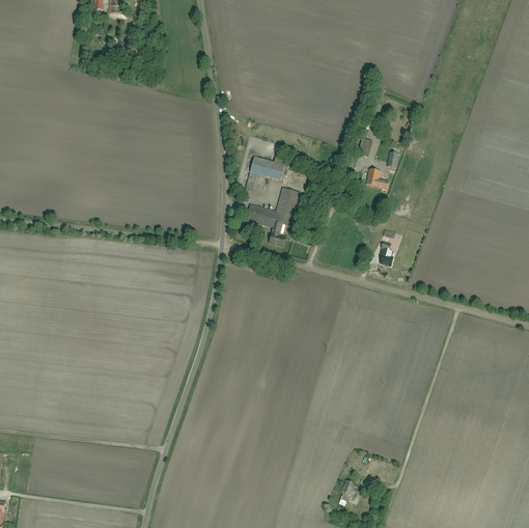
[(93,0),(94,9),(102,9),(101,0),(93,0)]
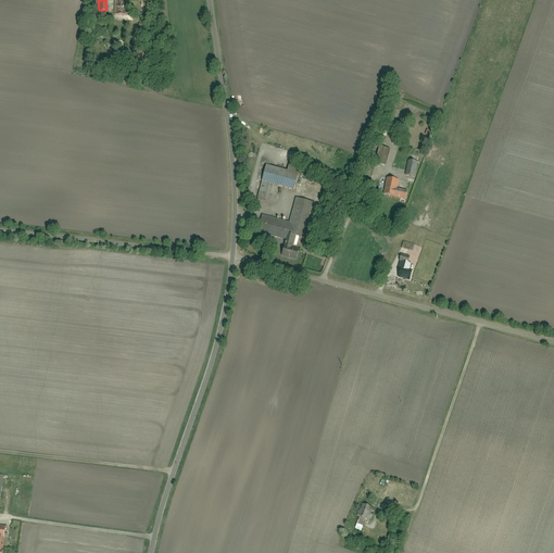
[(113,0),(112,13),(124,13),(124,0),(113,0)]
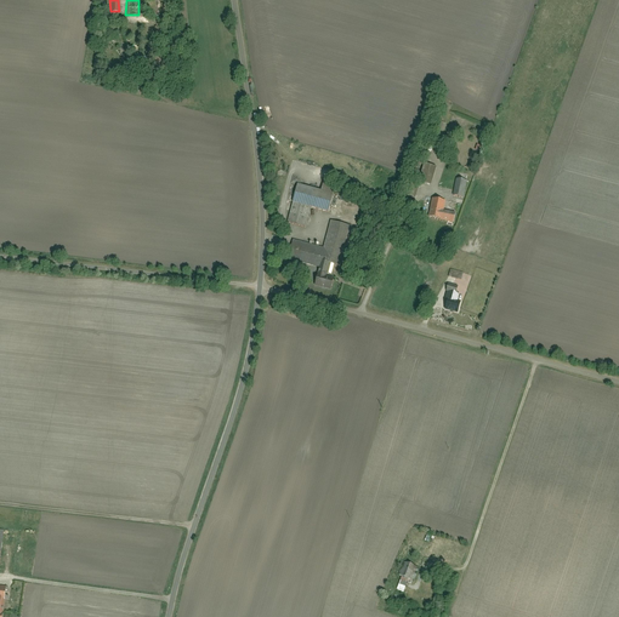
[(419,178),(431,182),(436,165),(424,161),(419,178)]
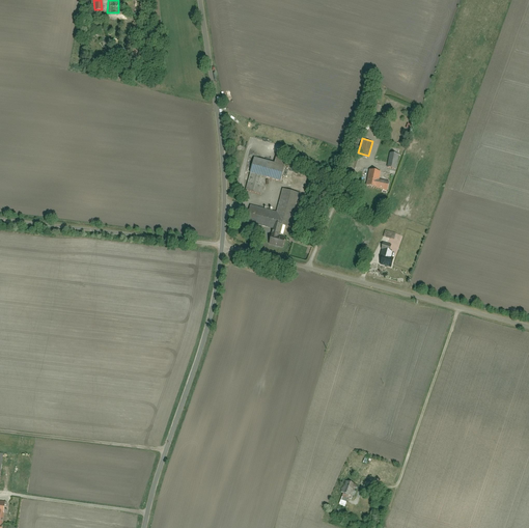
[(389,150),(385,164),(394,167),(398,153),(389,150)]
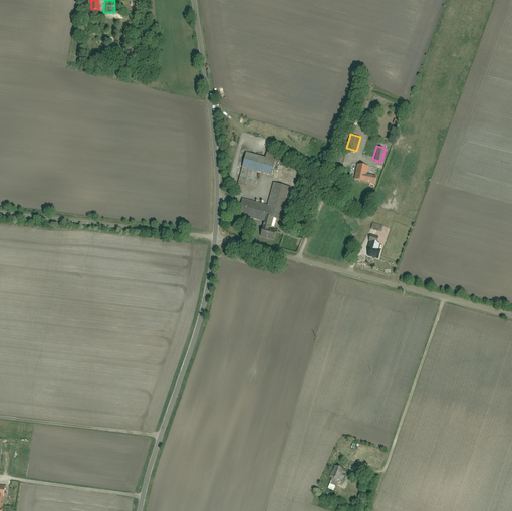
[(273,160),(245,152),(236,182),(250,186),(255,171),(269,175),(273,160)]
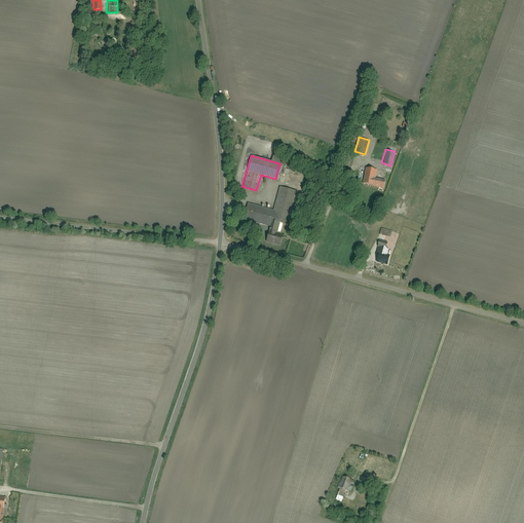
[(366,165),(362,182),(382,187),(384,178),(373,175),(375,167),(366,165)]
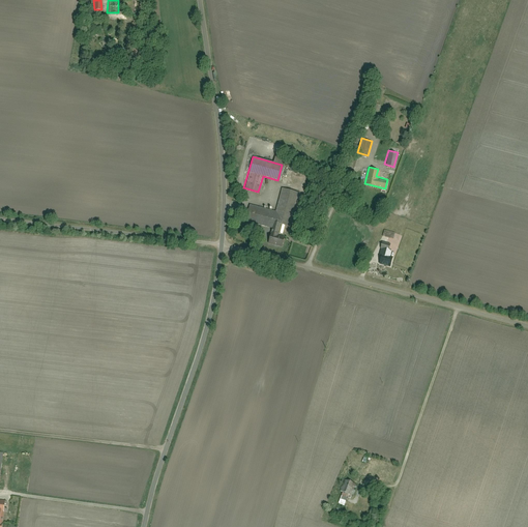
[(282,186),(274,209),(248,202),(242,221),(271,230),(274,220),(288,223),(297,191),(282,186)]
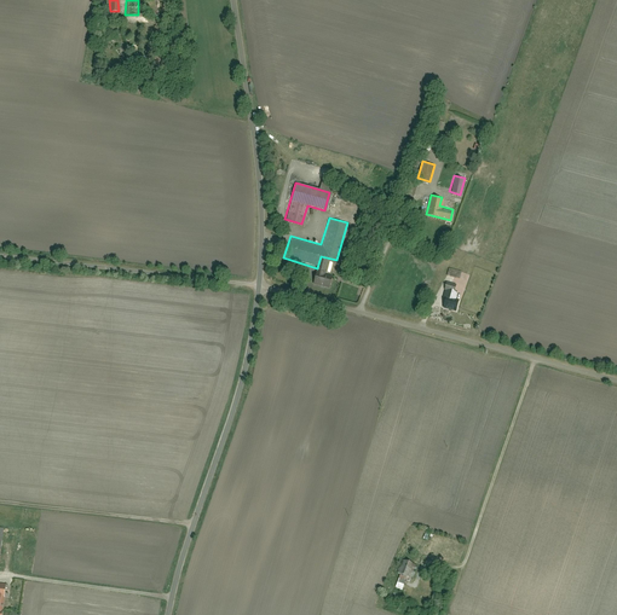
[(330,278),(313,273),(311,283),(328,286),(330,278)]
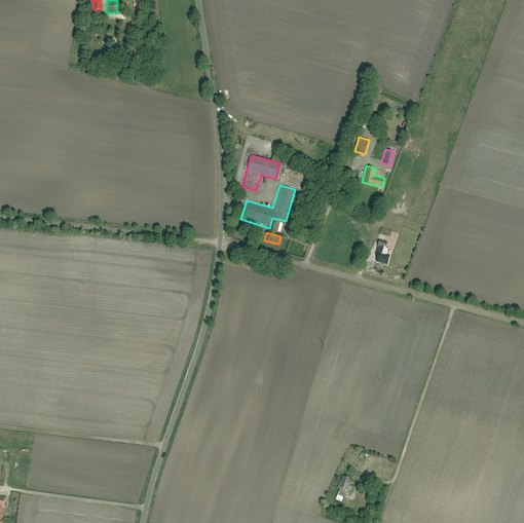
[(377,238),(375,245),(384,248),(386,241),(377,238)]
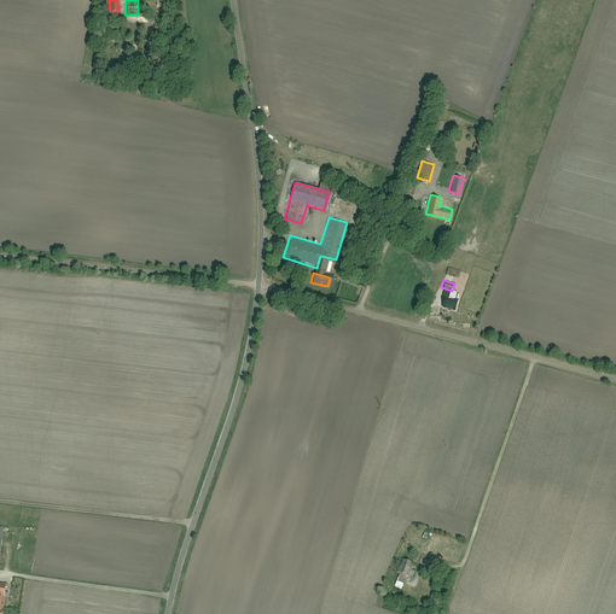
[(446,294),(441,305),(453,310),(458,299),(446,294)]
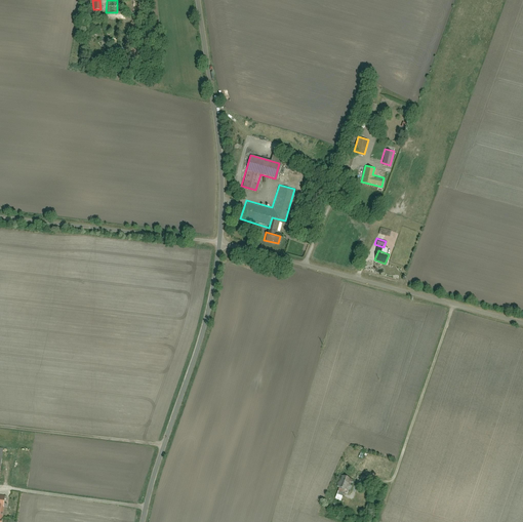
[(352,478),(338,473),(333,486),(348,491),(352,478)]
